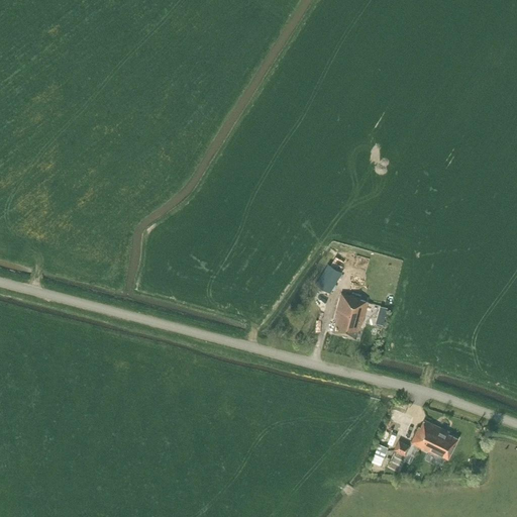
[(329,292),(341,272),(327,263),(315,284),(329,292)]
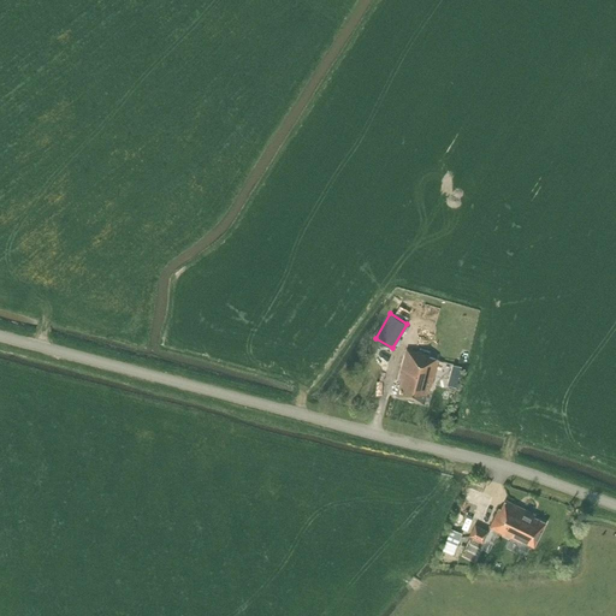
[(427,392),(428,392),(430,386),(431,386),(438,360),(428,357),(430,355),(407,349),(398,380),(401,381),(396,396),(424,403),(427,392)]
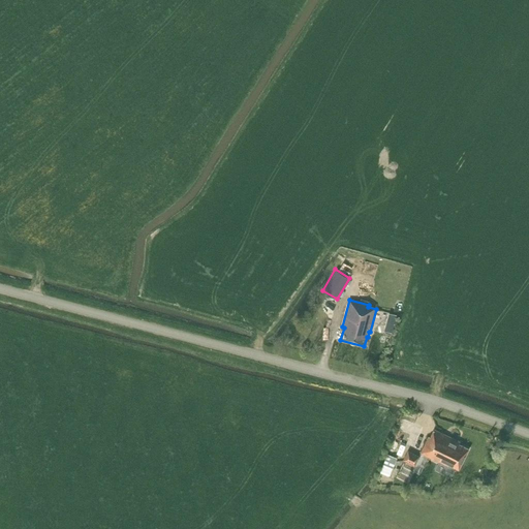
[(445,470),(453,473),(455,467),(458,469),(468,448),(459,444),(460,442),(434,429),(430,437),(429,436),(421,453),(447,466),(445,470)]
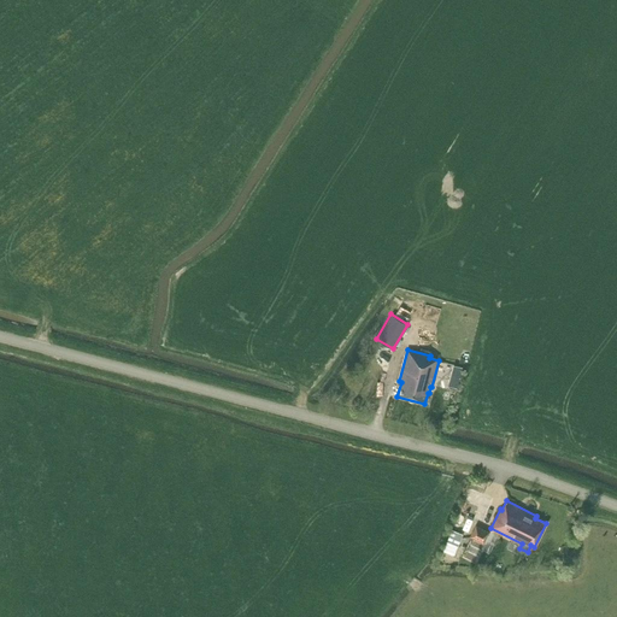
[(476,526),(466,544),(480,551),(488,532),(476,526)]
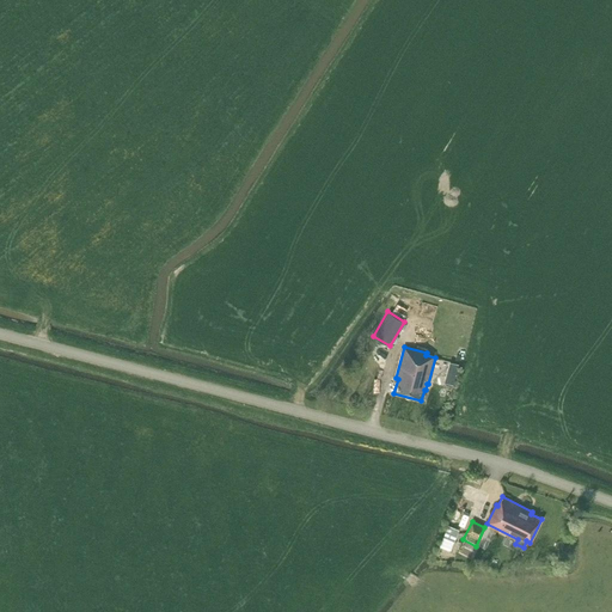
[(450,551),(459,528),(448,525),(439,546),(450,551)]
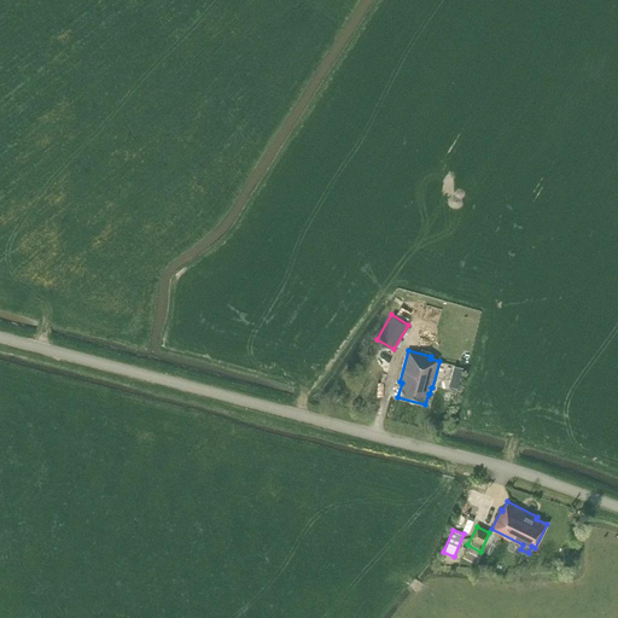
[(488,566),(488,559),(484,559),(485,554),(479,553),(479,558),(465,558),(464,565),(488,566)]
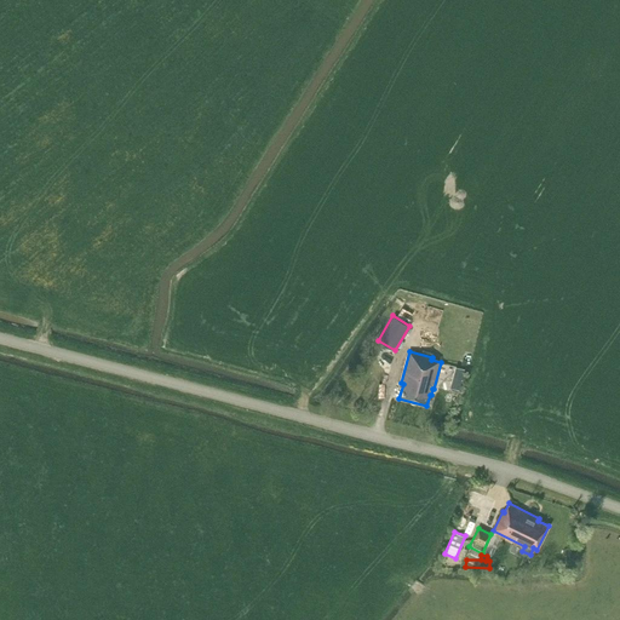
All buildings are outlined.
